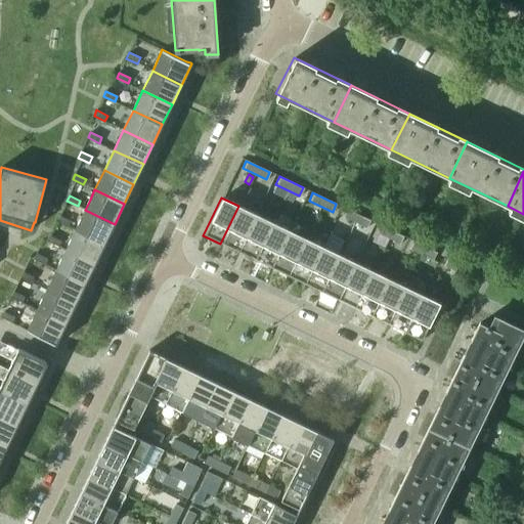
[(255,214),(238,206),(220,244),(236,252),(255,214)]
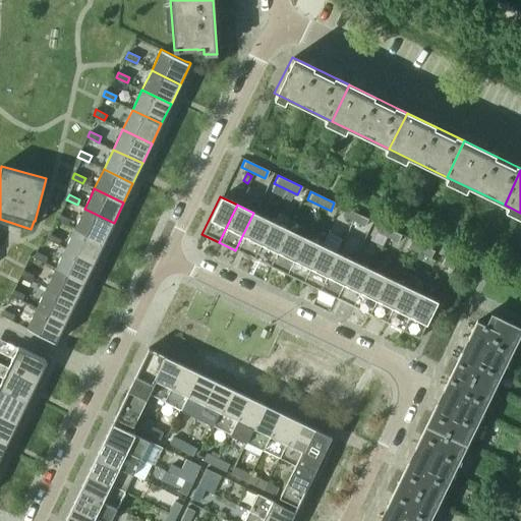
[(355,213),(344,208),(340,215),(352,221),(355,213)]
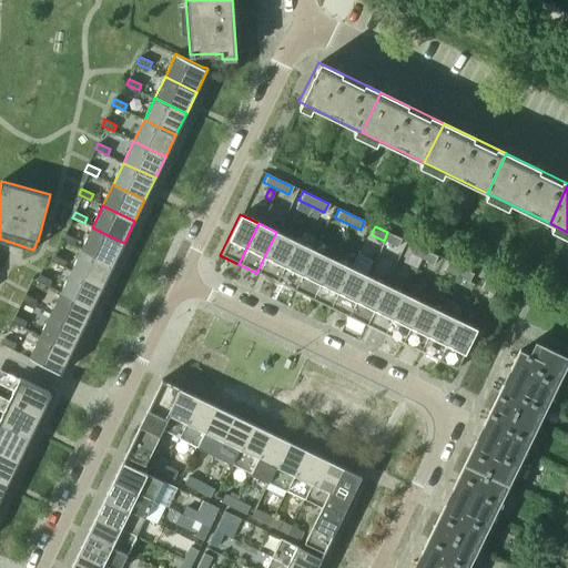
[(92,227),(81,249),(113,264),(124,243),(92,227)]
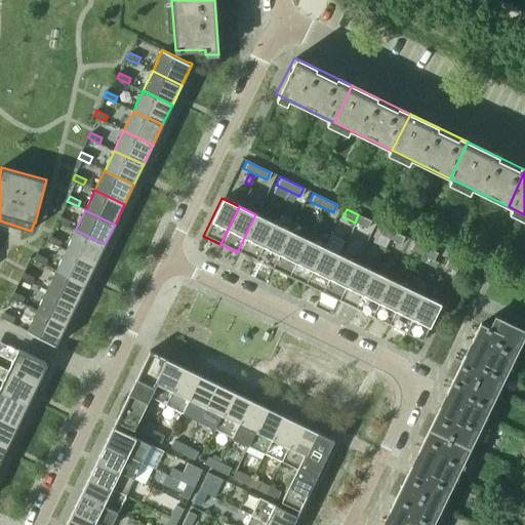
[(272,223),(255,214),(237,252),(254,259),(272,223)]
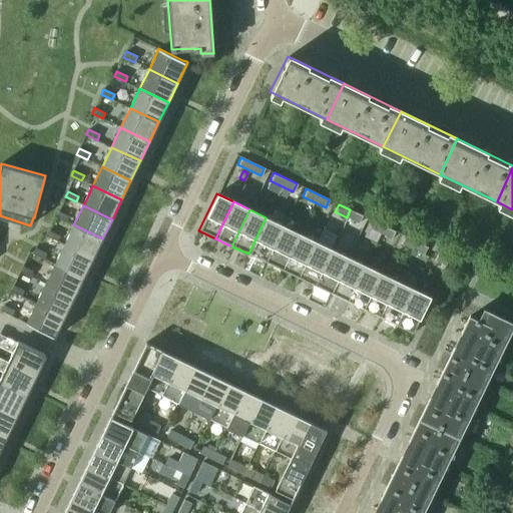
[(350,209),(347,217),(358,222),(362,215),(350,209)]
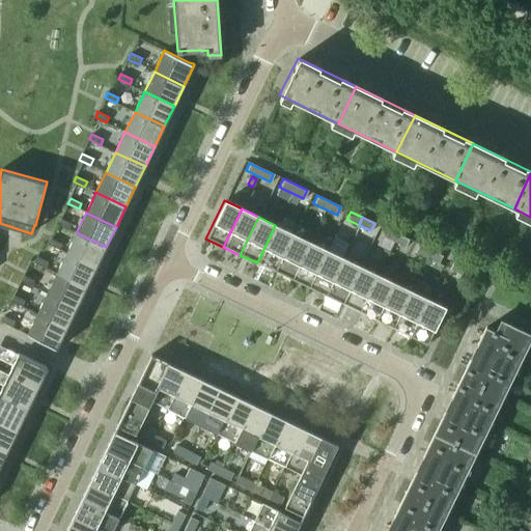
[(57,223),(68,229),(72,223),(60,218),(57,223)]
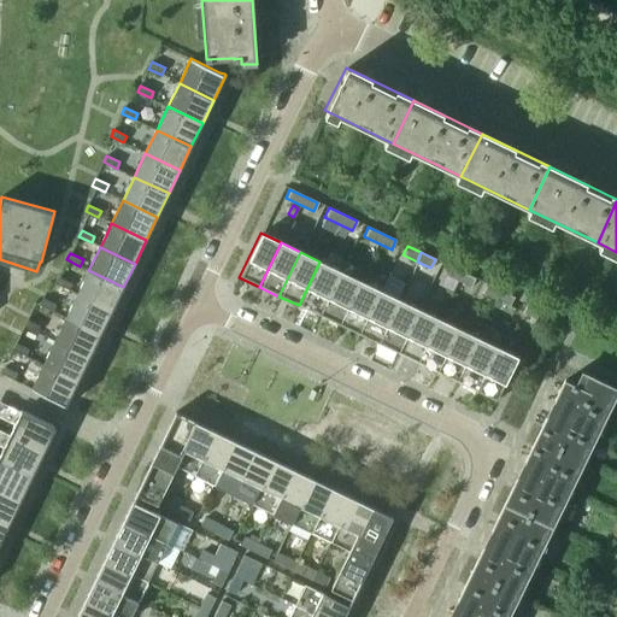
[(340,271),(319,262),(299,305),(318,315),(340,271)]
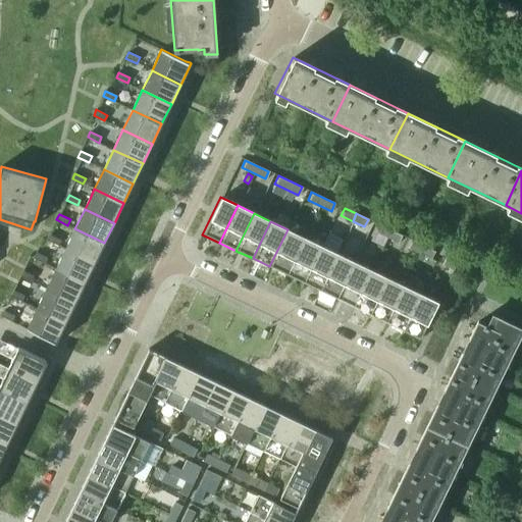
[(389,229),(377,223),(373,231),(385,237),(389,229)]
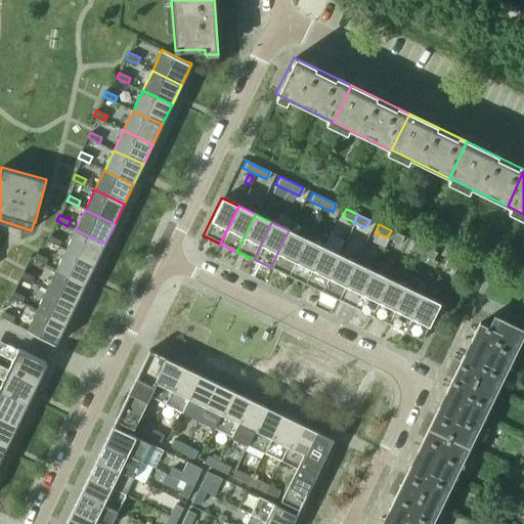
[(104,244),(75,229),(66,250),(95,264),(104,244)]
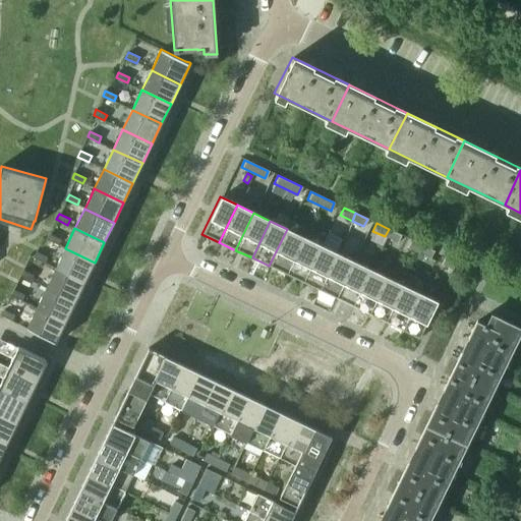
[(303,236),(287,229),(269,266),(285,274),(303,236)]
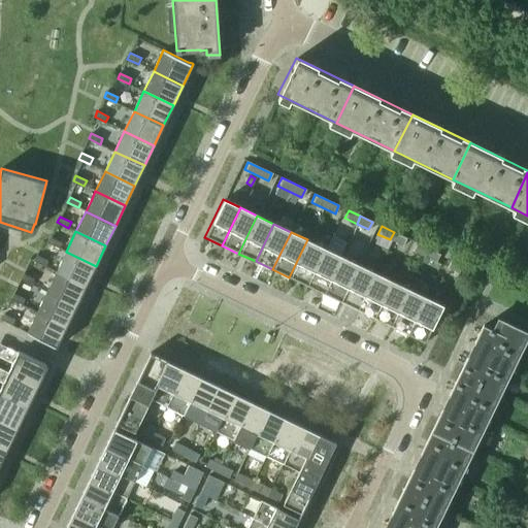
[(394,232),(390,239),(401,245),(405,237),(394,232)]
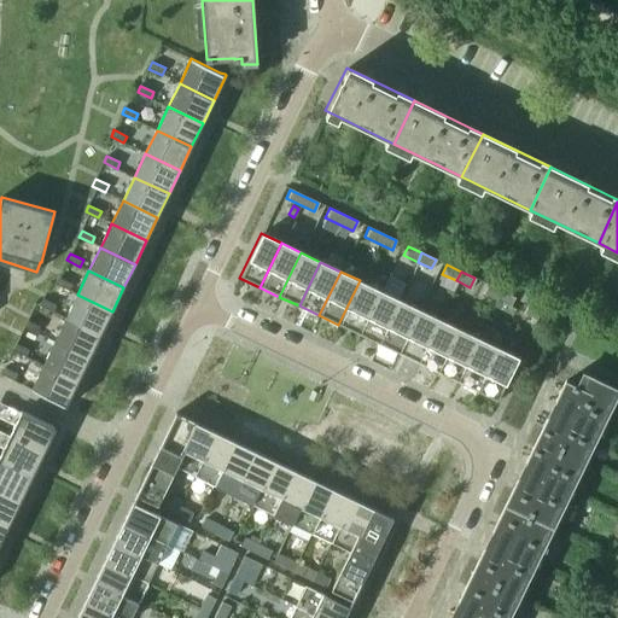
[(63,287),(69,290),(73,284),(59,277),(56,284),(63,287)]
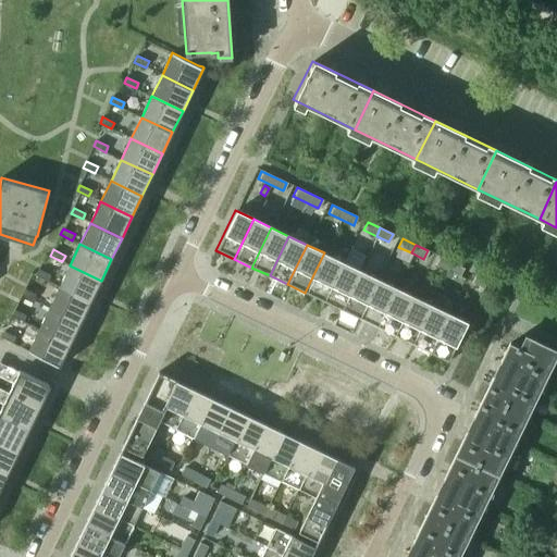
[(342,261),(324,252),(305,293),(322,301),(342,261)]
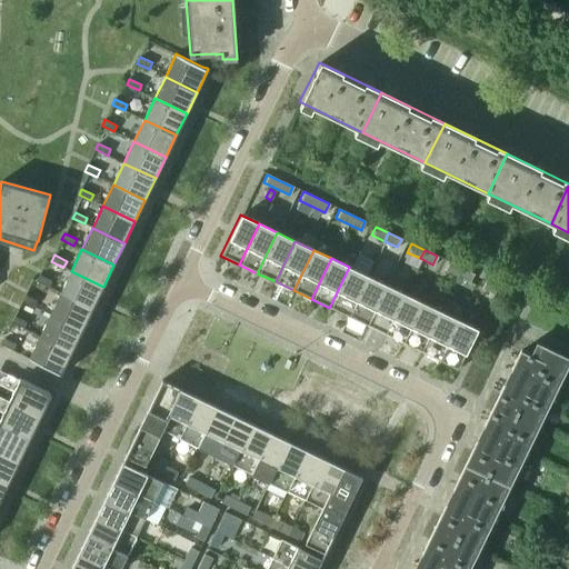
[(443,269),(456,276),(460,268),(447,261),(443,269)]
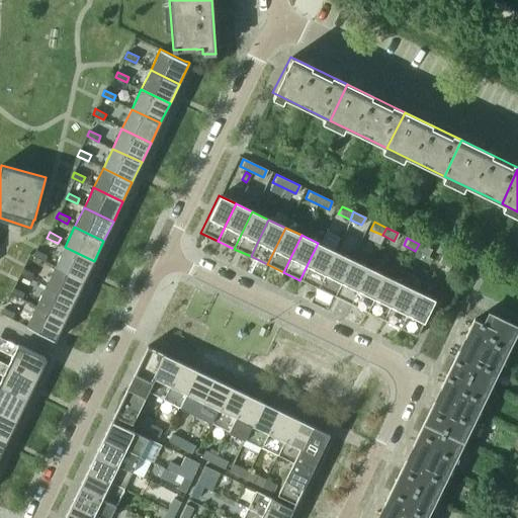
[(334,251),(318,243),(299,280),(317,288),(334,251)]
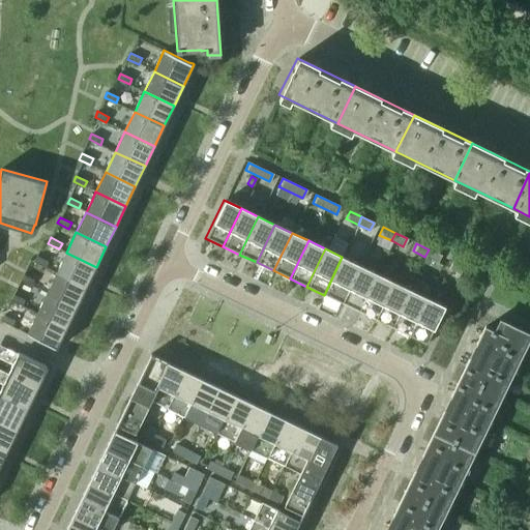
[(437,263),(440,255),(429,249),(424,257),(437,263)]
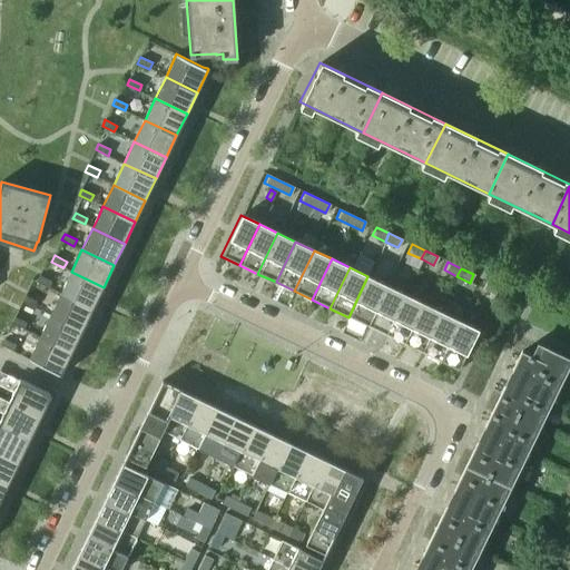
[(71,272),(61,293),(92,308),(104,287),(71,272)]
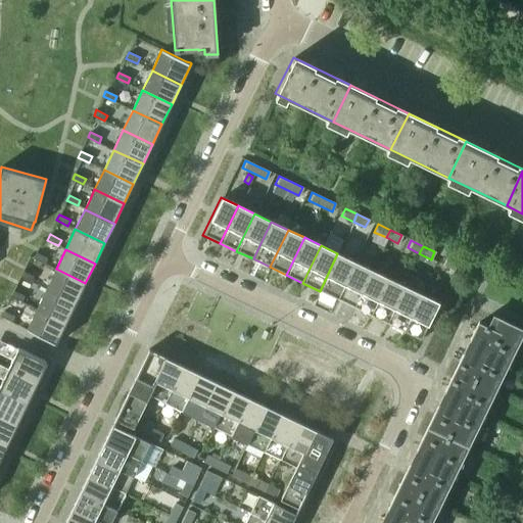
[(34,257),(45,264),(48,257),(37,252),(34,257)]
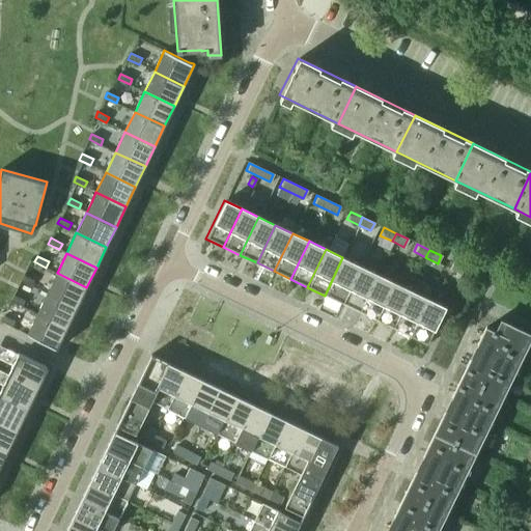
[(360,266),(342,257),(325,296),(341,304),(360,266)]
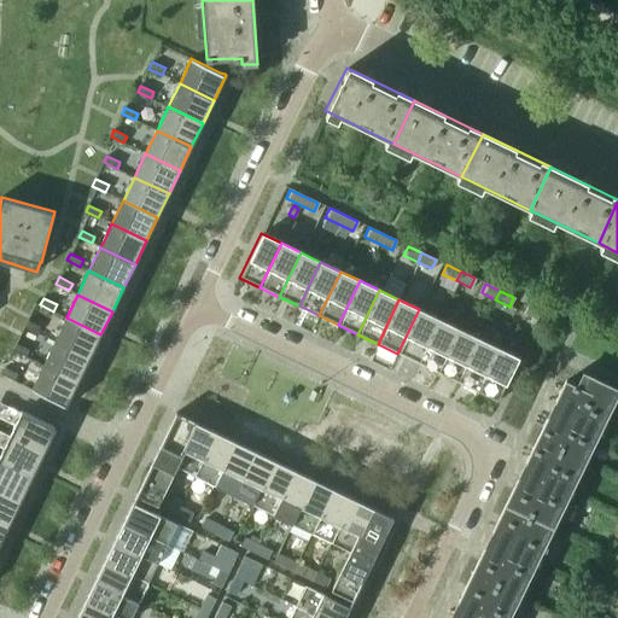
[(536,319),(540,310),(526,303),(522,313),(536,319)]
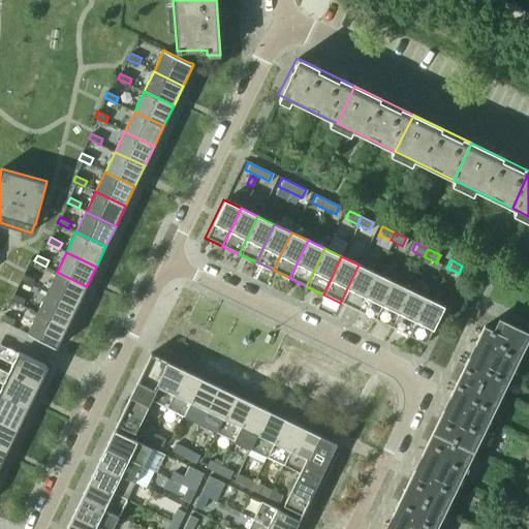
[(375,273),(359,265),(340,303),(356,311),(375,273)]
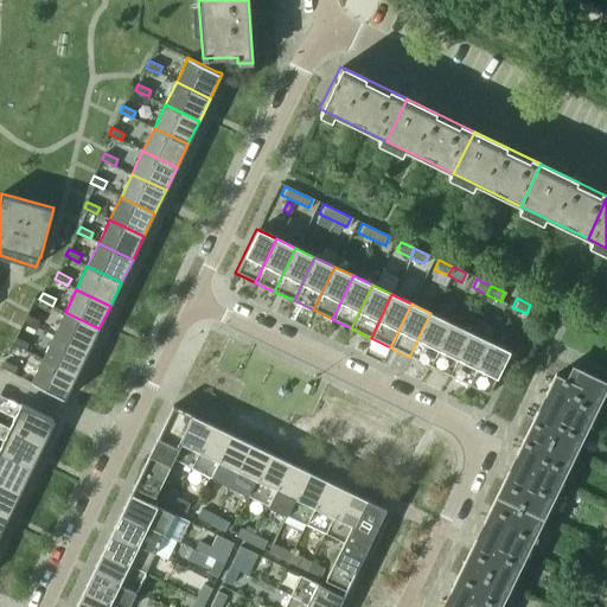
[(98,328),(65,312),(53,336),(88,352),(98,328)]
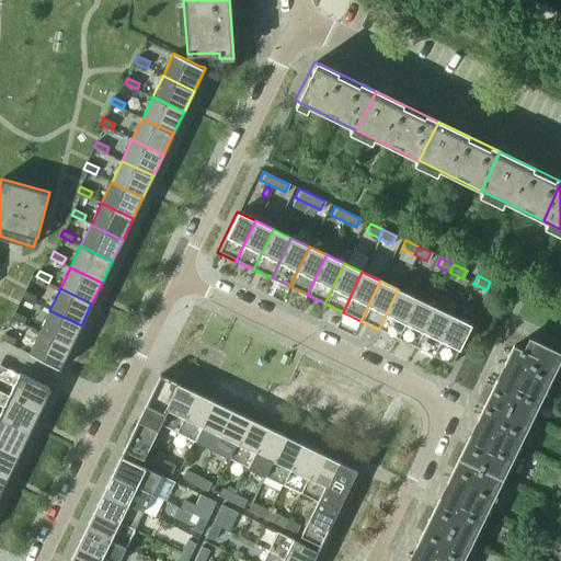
[(415,298),(398,289),(378,330),(396,338),(415,298)]
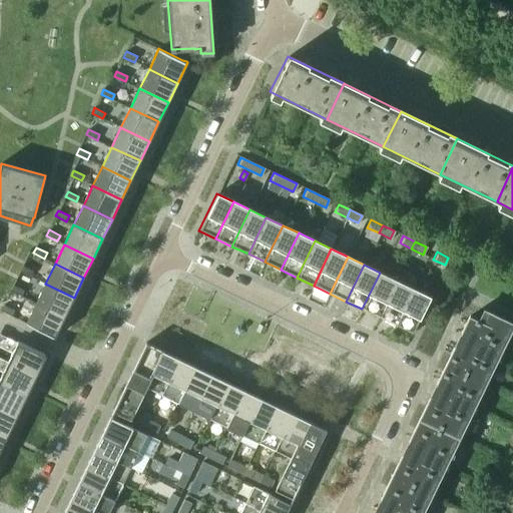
[(20,271),(31,277),(33,271),(23,266),(20,271)]
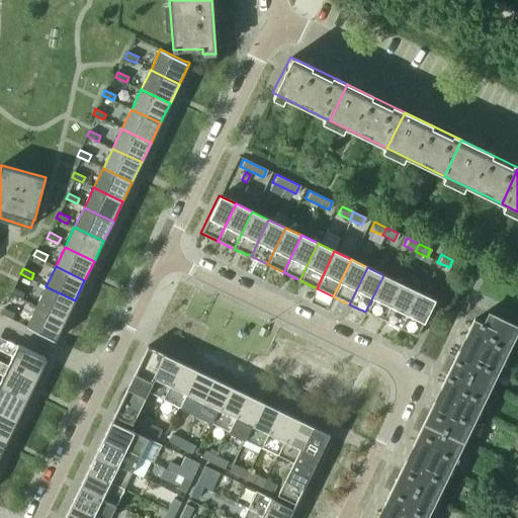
[(400,282),(383,275),(365,312),(382,320),(400,282)]
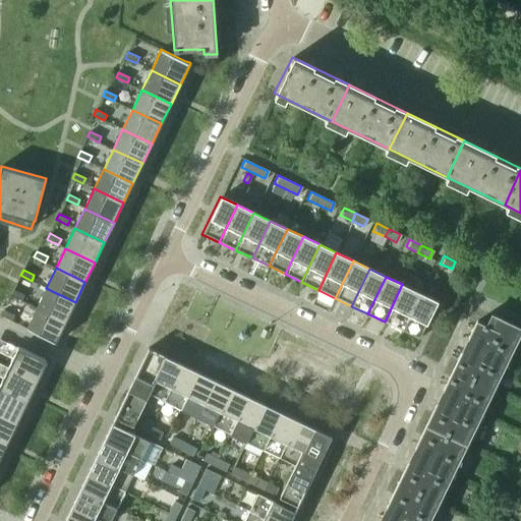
[(419,292),(402,284),(385,322),(401,330),(419,292)]
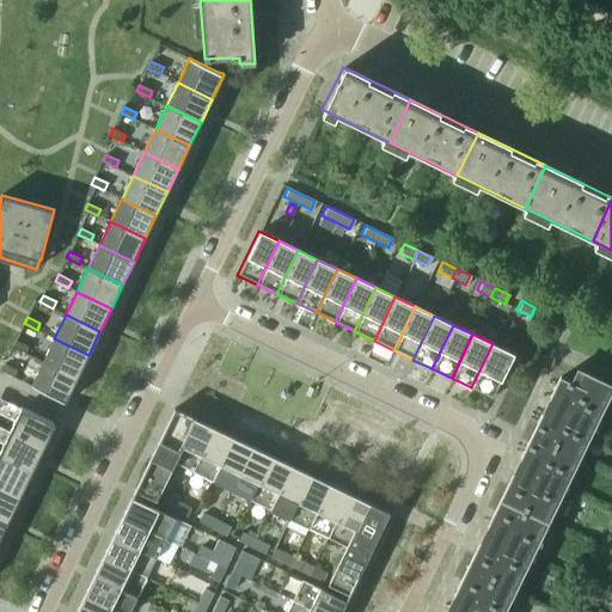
[(54,338),(43,361),(78,378),(89,355),(54,338)]
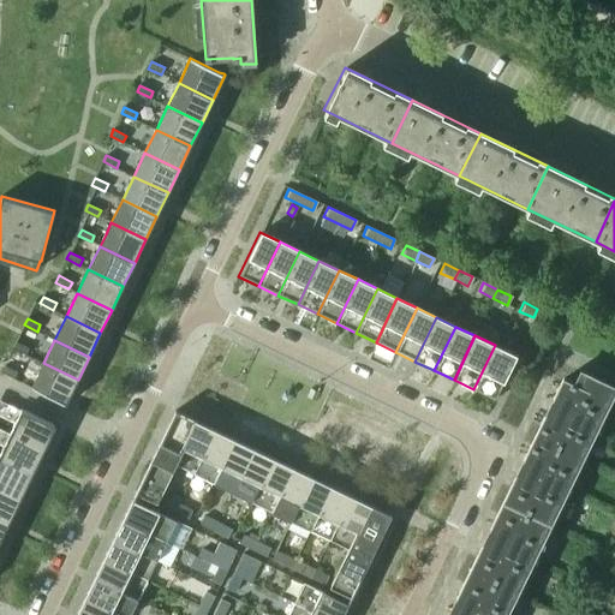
[(13,348),(27,354),(29,348),(16,341),(13,348)]
